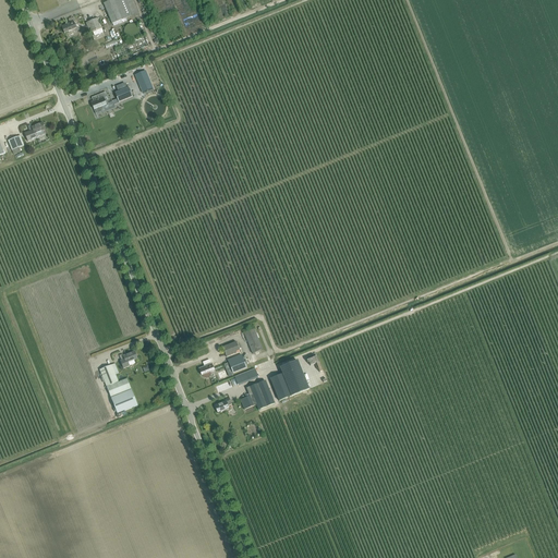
[(125,0),(113,0),(104,4),(112,24),(132,16),(125,0)]
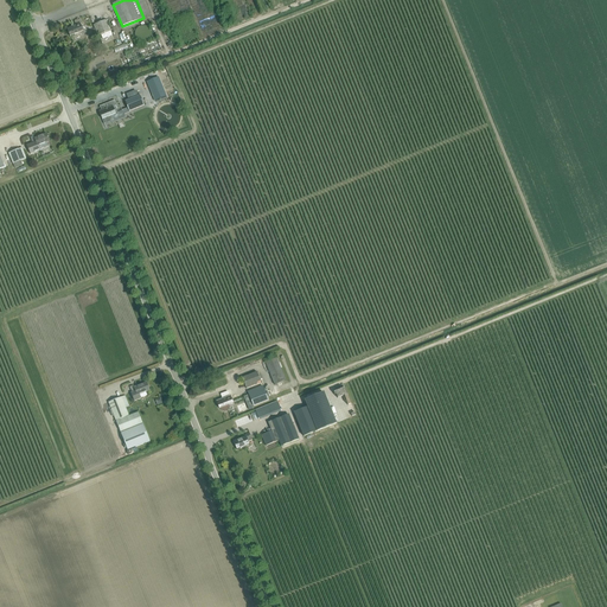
[(70,37),(83,31),(81,24),(82,24),(81,20),(75,21),(76,26),(66,30),(70,37)]
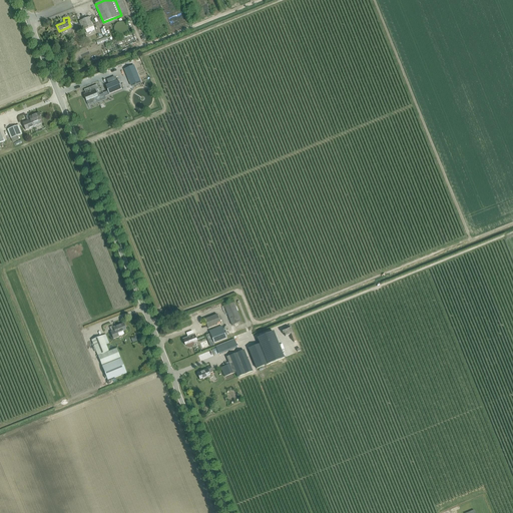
[(83,30),(93,26),(90,17),(79,22),(83,30)]
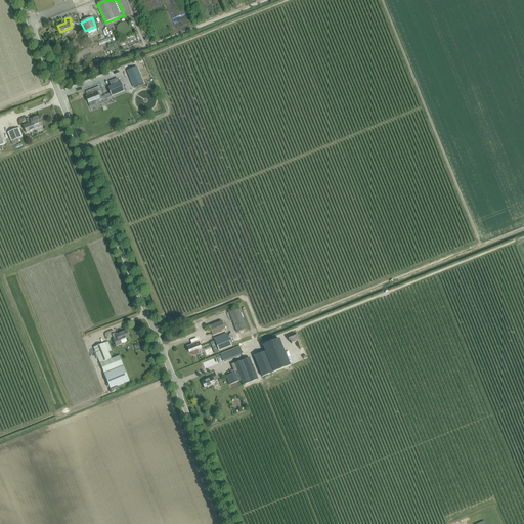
[(126,23),(124,23),(122,23),(119,25),(118,26),(117,29),(117,31),(117,33),(119,35),(120,37),(122,38),(125,38),(127,37),(129,36),(131,34),(132,32),(132,30),(131,28),(130,26),(128,24),(126,23)]
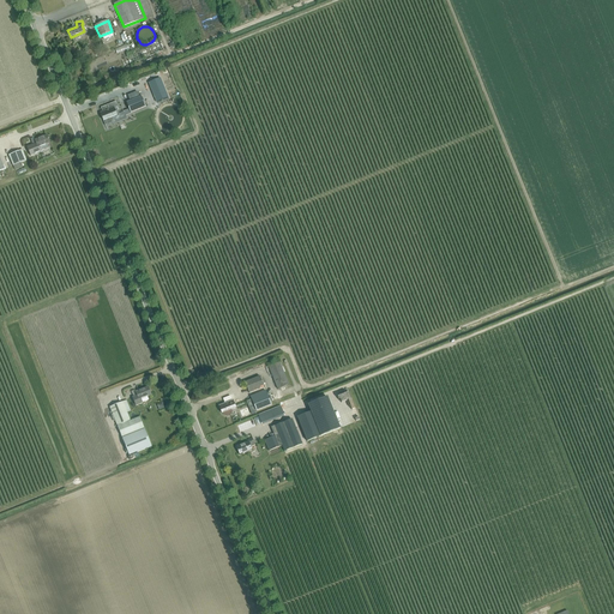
[(128,35),(126,36),(124,32),(116,36),(120,44),(131,40),(128,35)]
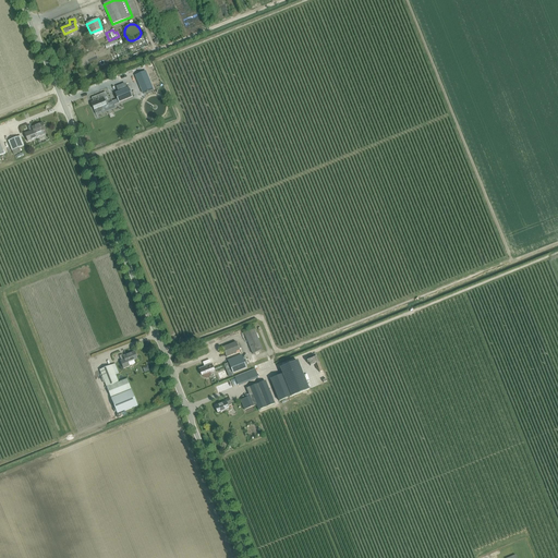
[(117,57),(148,46),(145,37),(113,47),(117,57)]
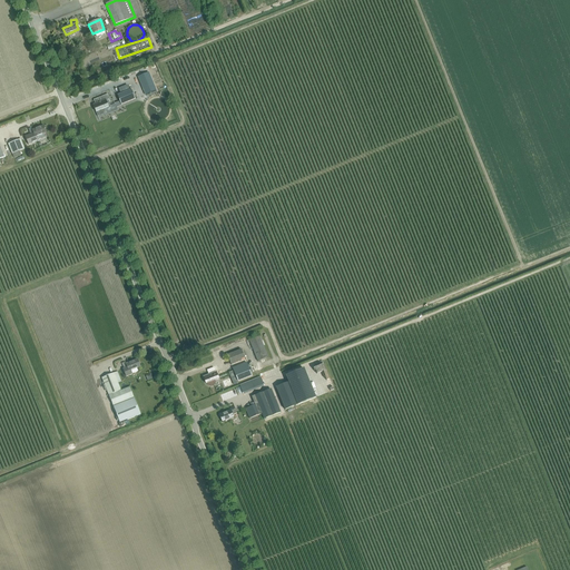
[(145,96),(157,91),(149,72),(138,77),(145,96)]
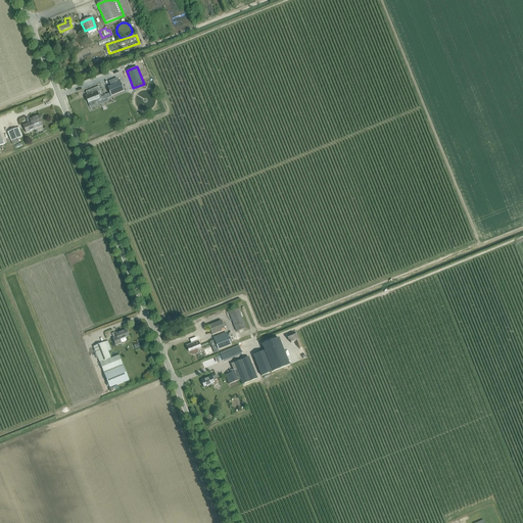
[(111,96),(124,91),(121,83),(107,88),(111,96)]
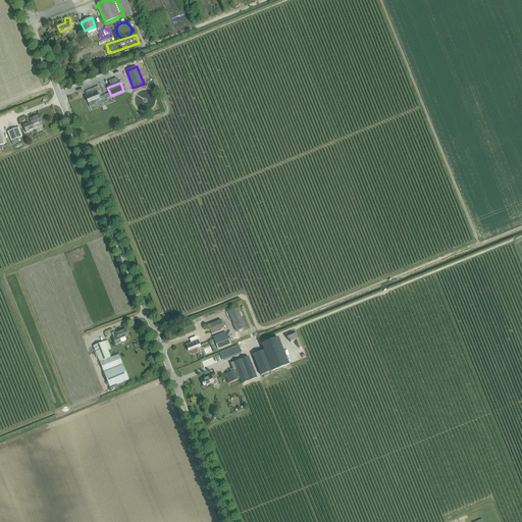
[(87,100),(90,107),(98,104),(96,100),(100,98),(97,92),(100,91),(99,87),(86,92),(87,94),(87,93),(88,96),(86,97),(87,100)]
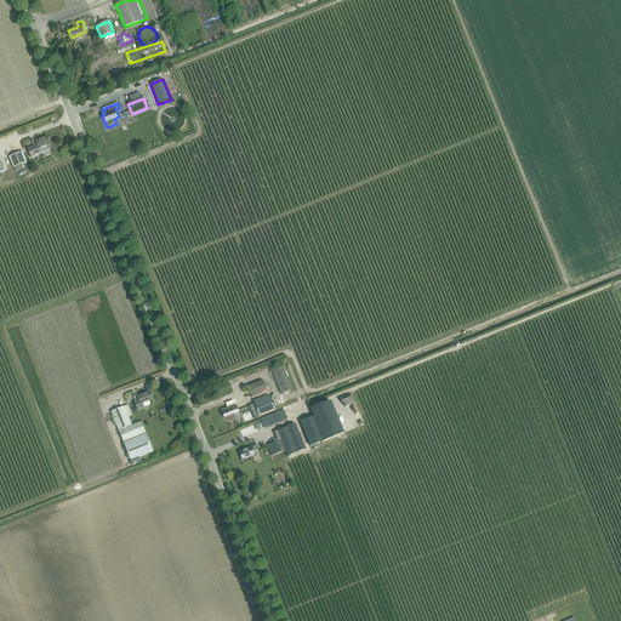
[(43,153),(40,149),(51,144),(47,137),(35,142),(32,143),(33,147),(28,149),(30,158),(43,153)]
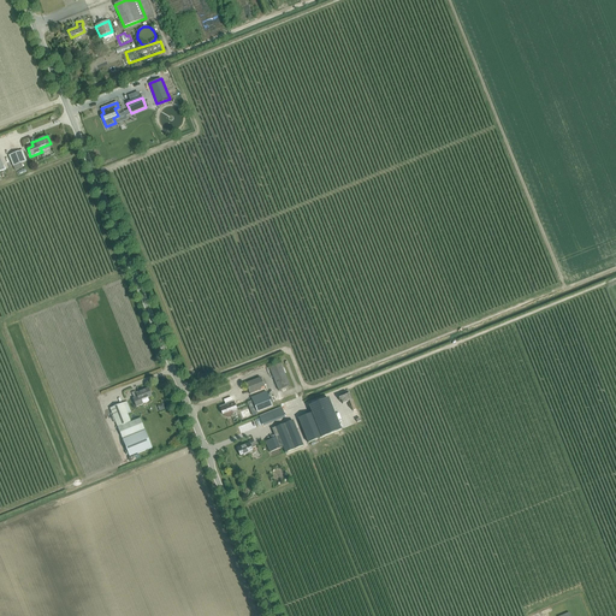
[(21,164),(27,161),(22,150),(9,157),(15,171),(23,167),(21,164)]
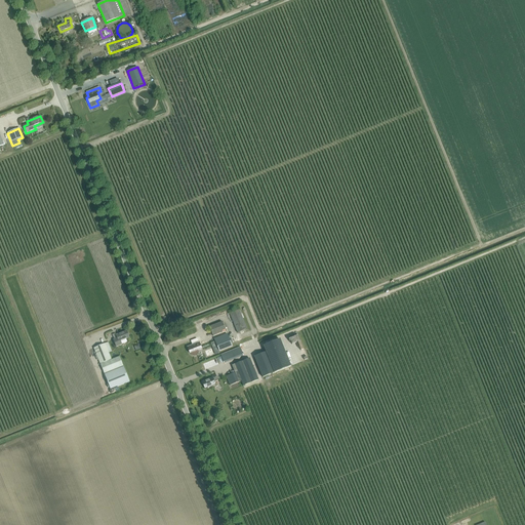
[(237,333),(246,329),(239,310),(230,314),(237,333)]
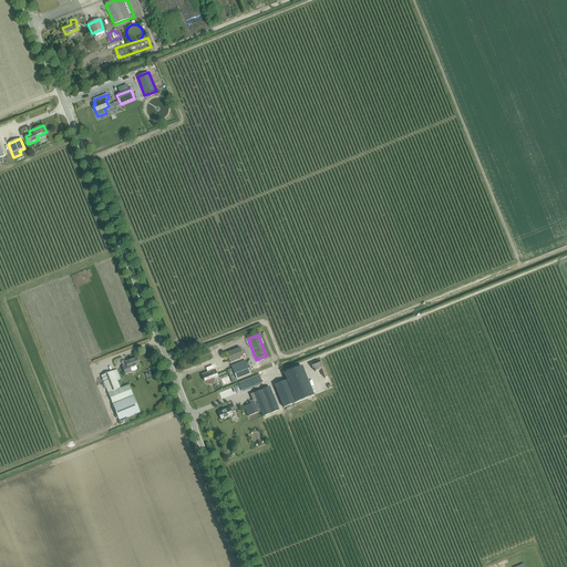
[(226,353),(230,364),(245,359),(240,348),(226,353)]
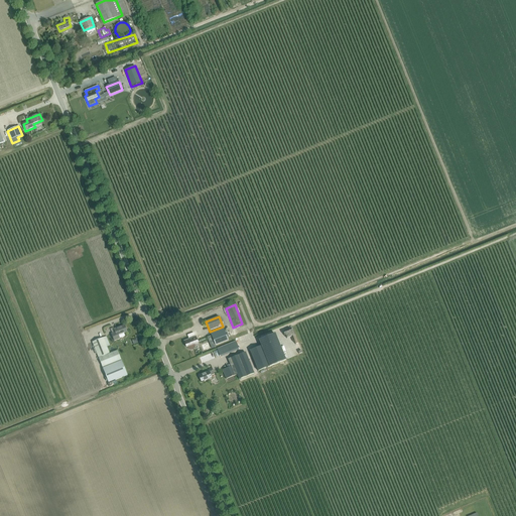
[(118,336),(127,333),(124,326),(114,330),(114,331),(111,332),(112,334),(111,335),(114,342),(120,340),(118,336)]
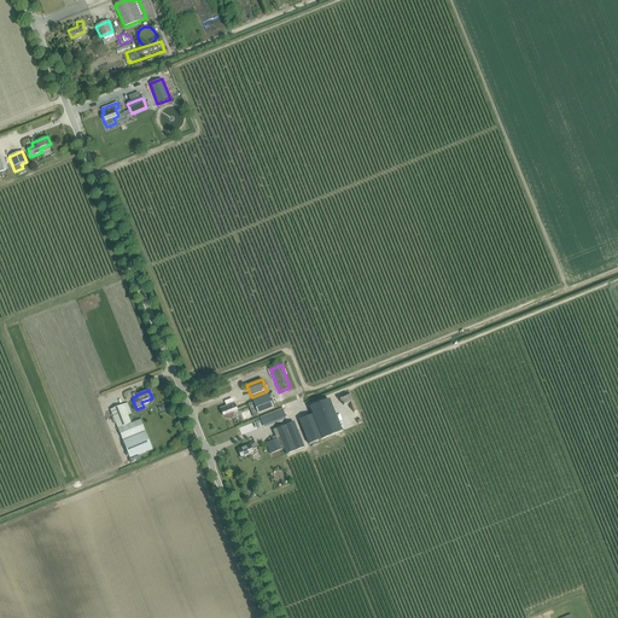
[(332,403),(342,400),(339,391),(328,396),(332,403)]
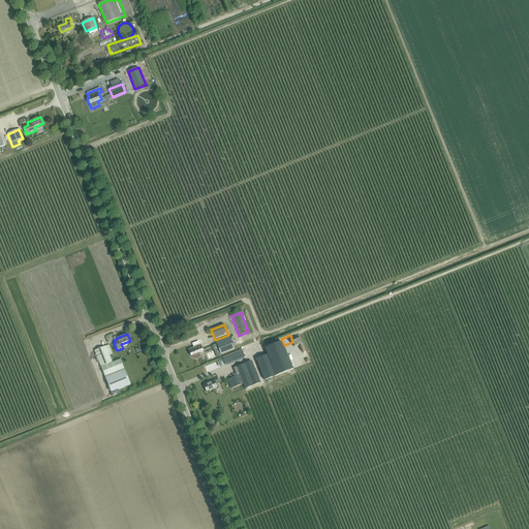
[(221,354),(234,349),(228,336),(216,341),(221,354)]
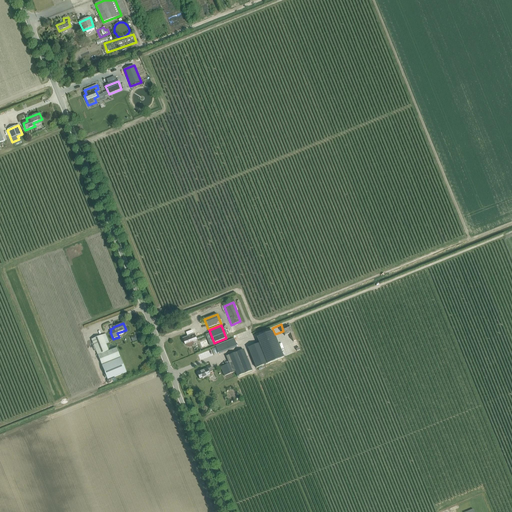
[(194,335),(195,334),(194,331),(189,332),(190,336),(182,339),(184,345),(186,344),(186,346),(187,347),(189,347),(191,346),(192,345),(193,343),(192,342),(196,341),(194,335)]
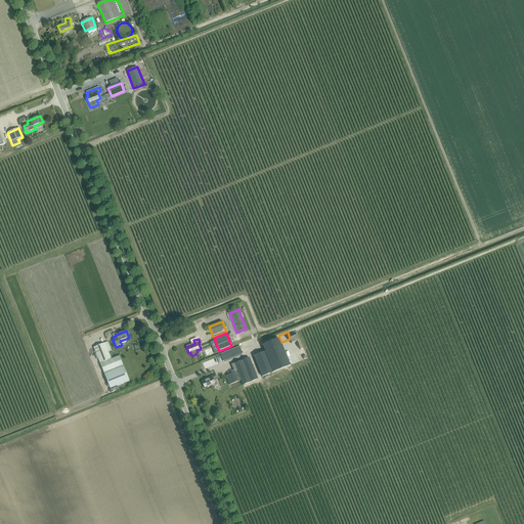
[(262,377),(274,373),(290,366),(279,339),(263,346),(265,351),(254,356),(262,377)]
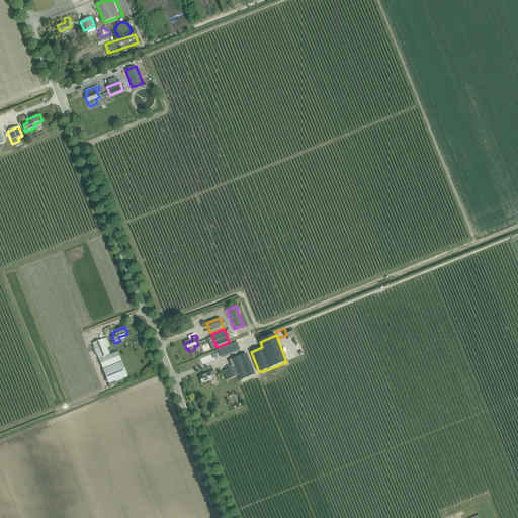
[(99,360),(102,369),(121,362),(117,352),(110,355),(103,339),(92,344),(97,355),(99,360)]
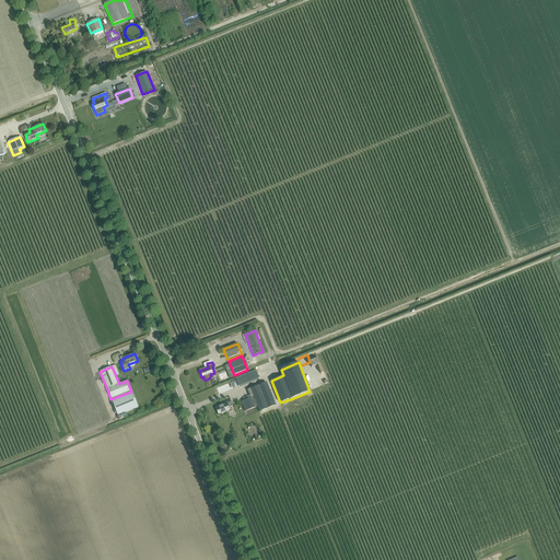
[(259,380),(257,373),(256,371),(235,378),(240,388),(259,380)]
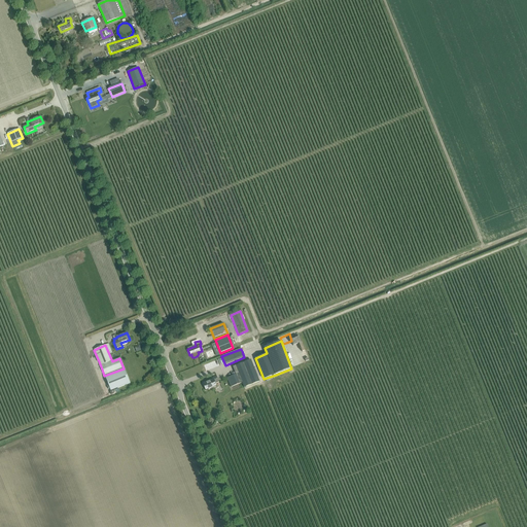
[(259,381),(257,377),(250,360),(243,363),(236,366),(239,374),(227,378),(231,387),(242,383),(244,388),(259,382),(259,381)]
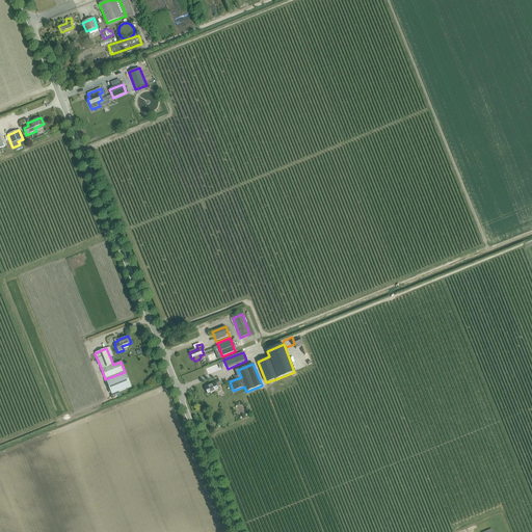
[(125,372),(105,379),(111,395),(131,388),(125,372)]
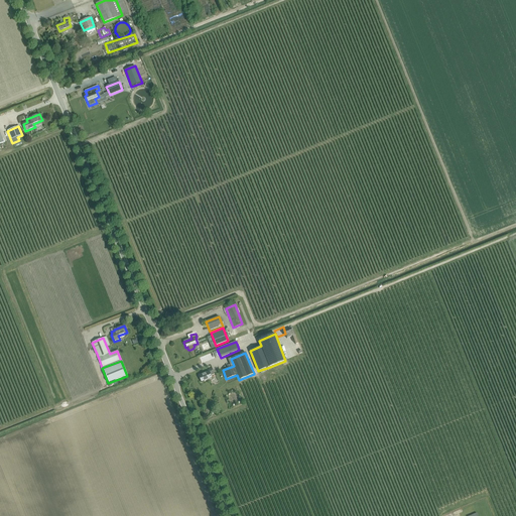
[(211,376),(214,375),(212,371),(209,372),(199,376),(201,382),(212,378),(211,376)]
